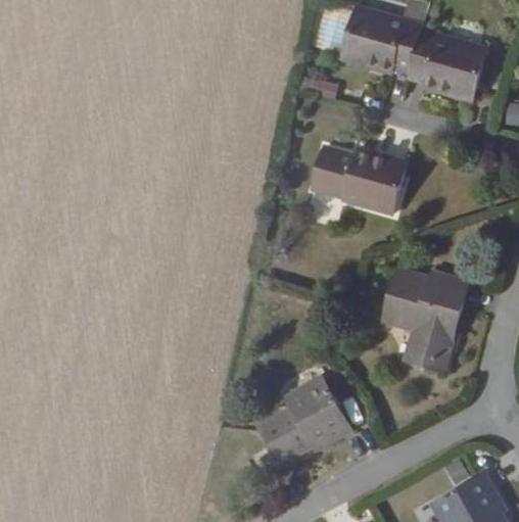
[(396,64),(412,68),(423,29),(425,22),(359,4),(344,56),(370,63),(371,58),(396,64)]
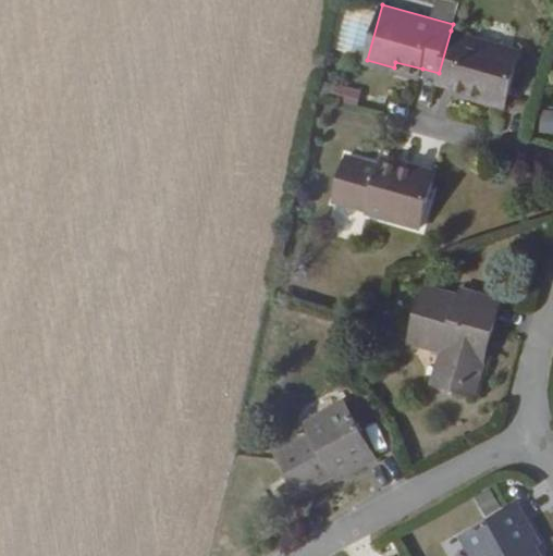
[(439,73),(437,79),(453,84),(479,90),(478,96),(505,103),(521,49),(451,31),(439,73)]
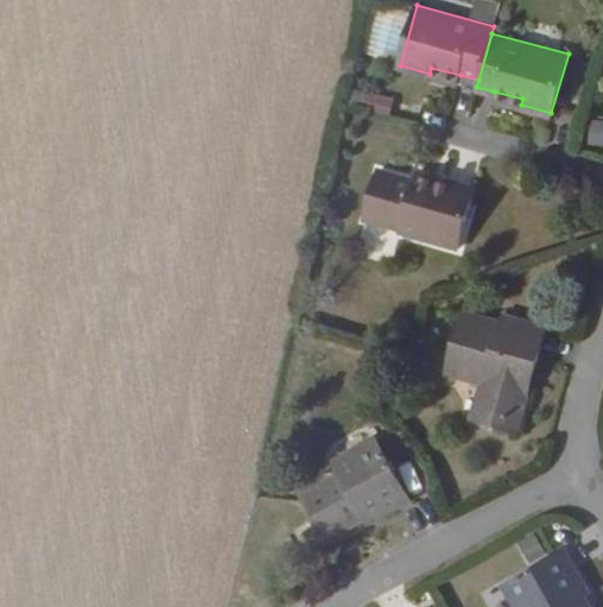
[(431,68),(430,74),(458,82),(461,75),(431,68)]
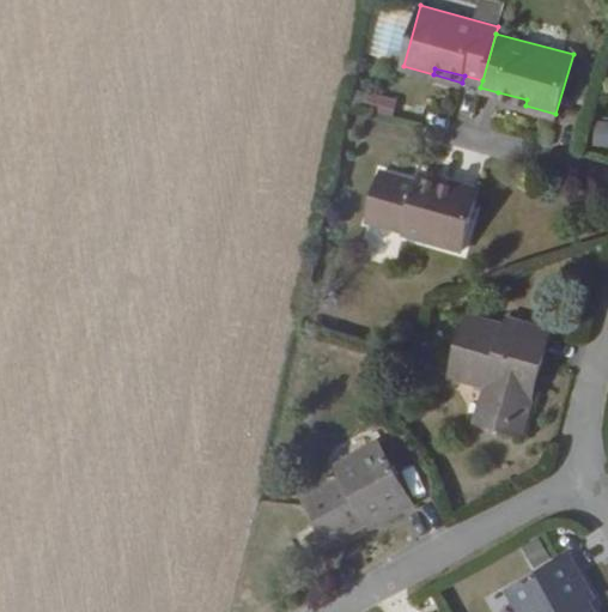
[(527,100),(498,92),(498,98),(526,105),(527,100)]
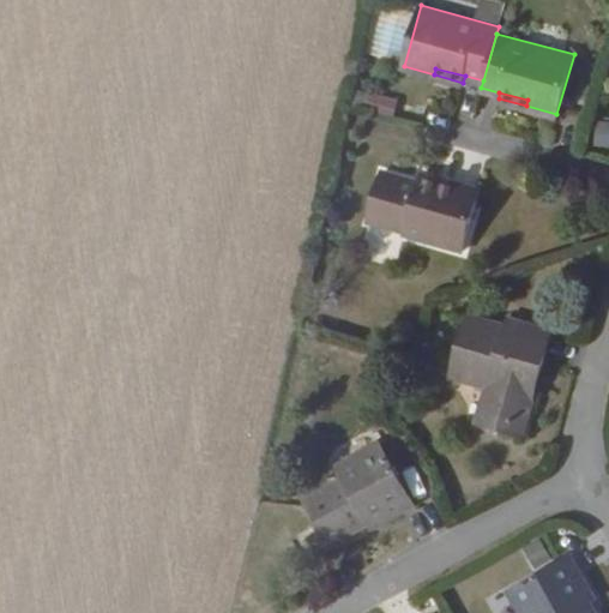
[(373,113),(396,119),(401,101),(378,95),(373,113)]
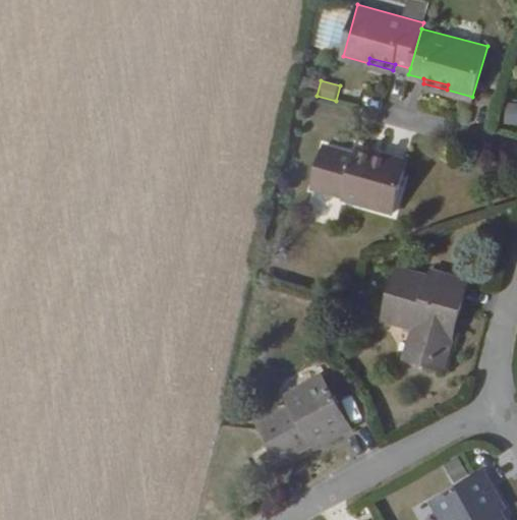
[(516,104),(507,104),(506,125),(516,125),(516,104)]
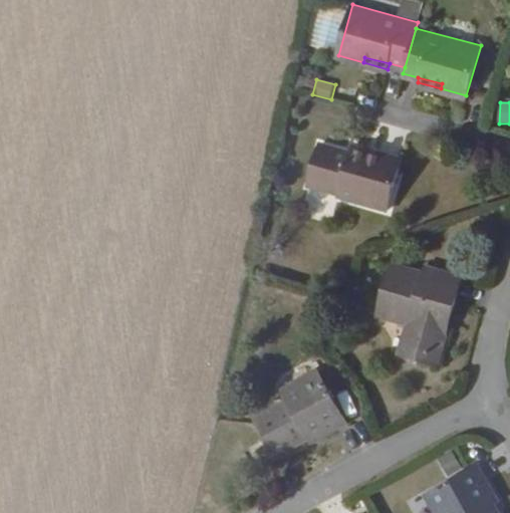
[(385,211),(401,161),(351,147),(349,155),(319,146),(308,186),(337,194),(336,197),(385,211)]
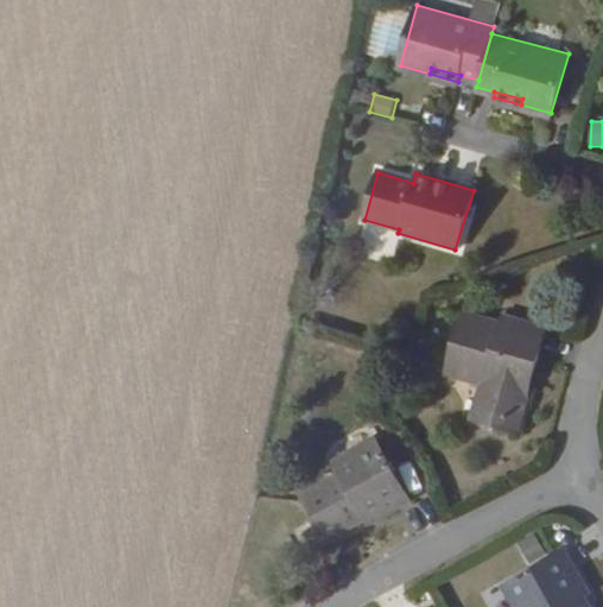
[(509,327),(513,316),(500,313),(497,324),(509,327)]
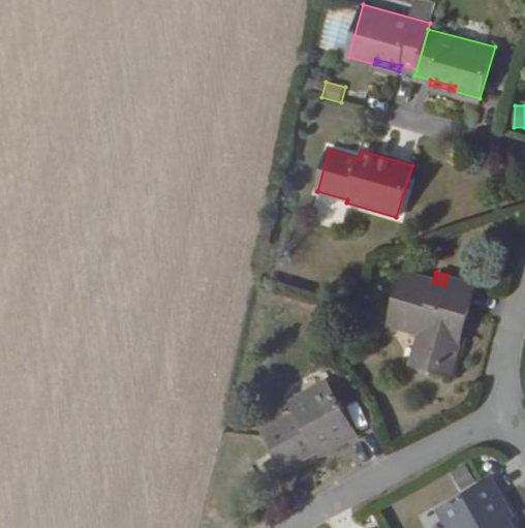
[(475,283),(446,275),(443,284),(433,282),(404,274),(391,324),(419,331),(410,361),(442,370),(448,349),(456,352),(461,334),(456,333),(461,312),(467,313),(475,283)]
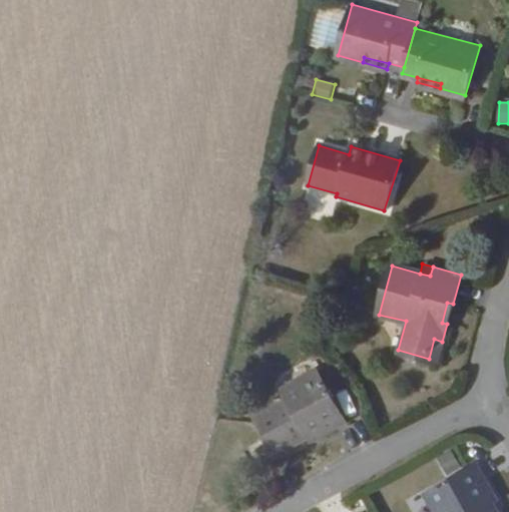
[(447,324),(453,304),(447,303),(442,323),(447,324)]
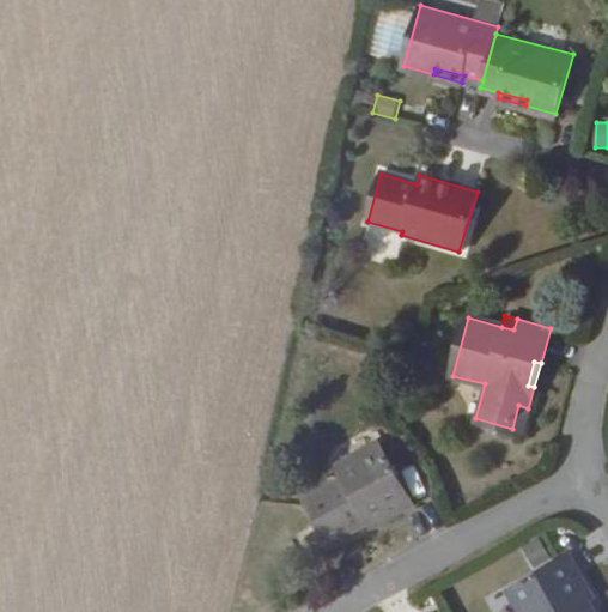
[(518,405),(512,429),(522,432),(528,408),(518,405)]
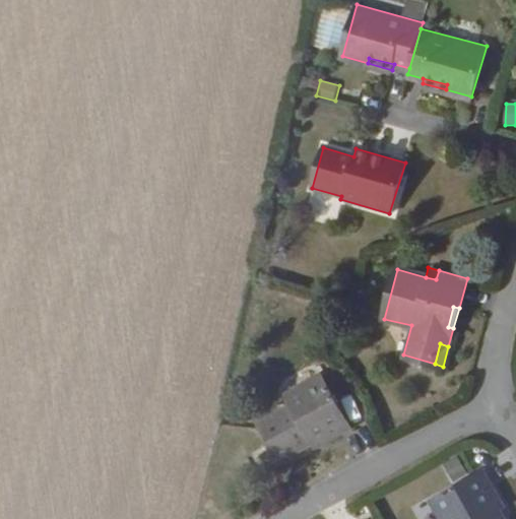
[(320,377),(291,394),(297,404),(289,409),(258,427),(278,462),(309,445),(312,450),(349,429),(320,377)]
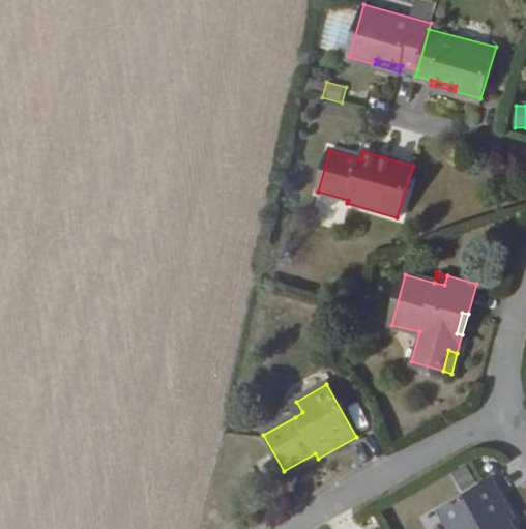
[(302,412),(296,402),(289,406),(295,417),(302,412)]
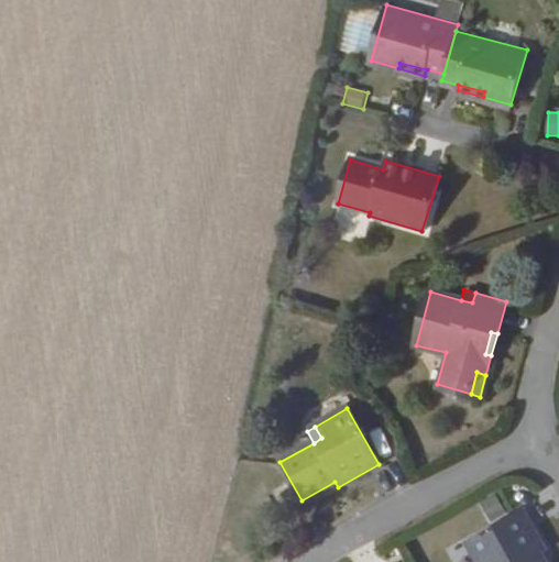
[(504,517),(494,498),(481,507),(492,525),(504,517)]
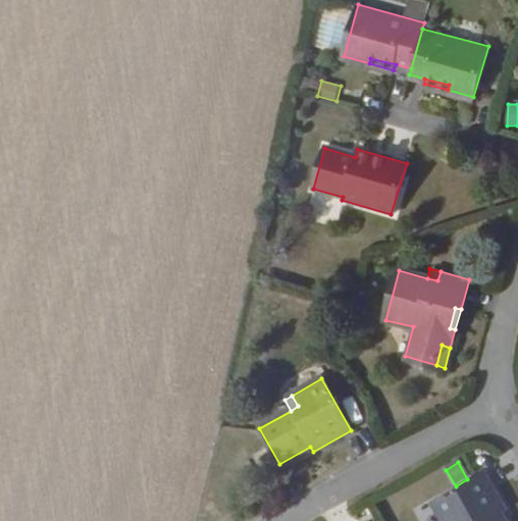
[(432,507),(438,520),(501,520),(499,517),(504,514),(483,478),(432,507)]
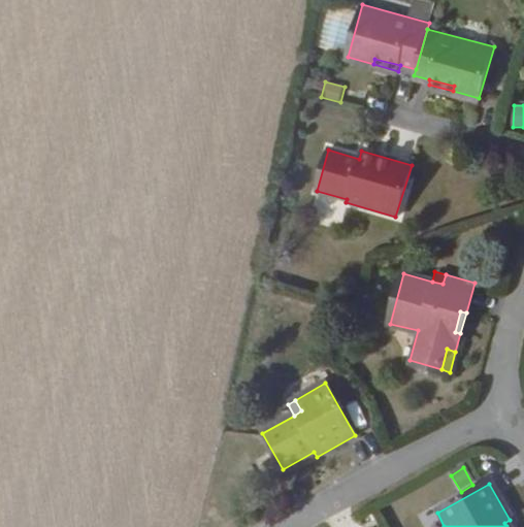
All buildings are outlined.
